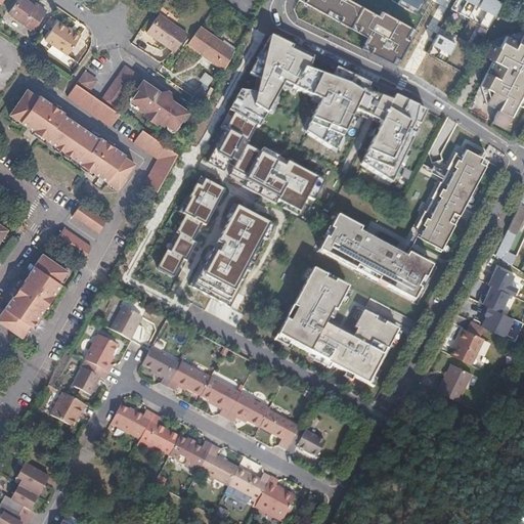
[(46,12),(37,6),(36,7),(25,0),(19,0),(9,15),(32,32),(46,12)]
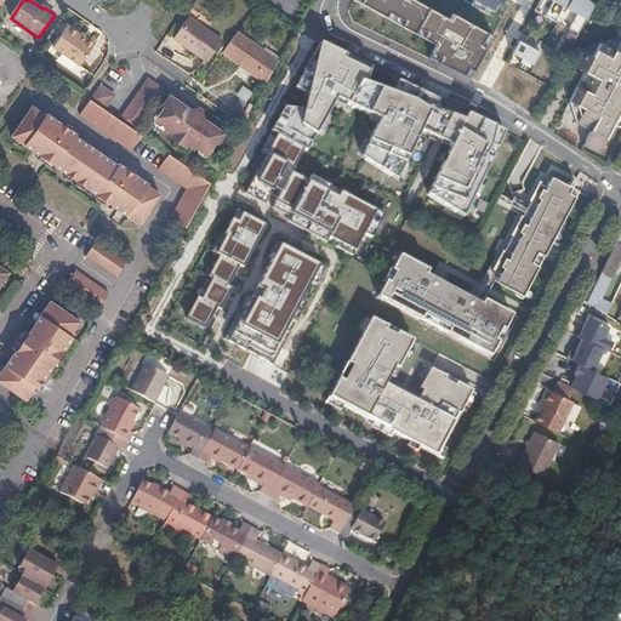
[(354,0),(434,46),(428,56),(471,77),(491,34),(454,16),(450,21),(410,0),(354,0)]
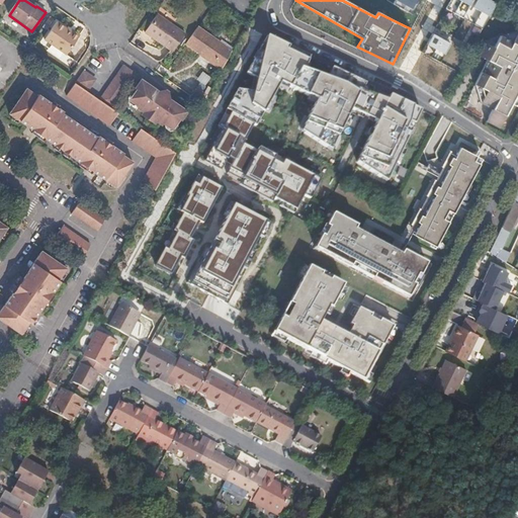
[(418,0),(398,0),(414,9),(418,0)]
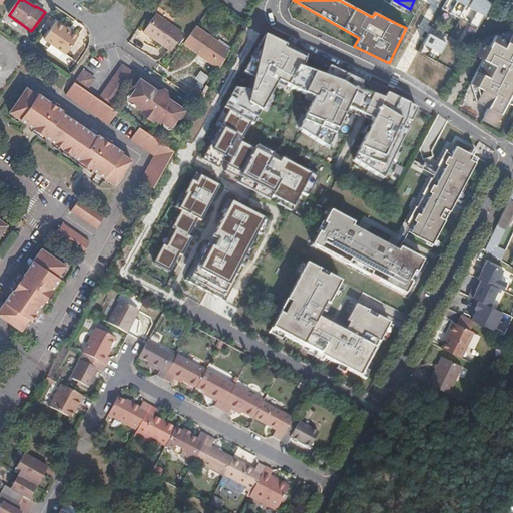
[(467,0),(445,0),(440,9),(478,27),(491,3),(486,0),(471,0),(468,7),(465,4),(467,0)]
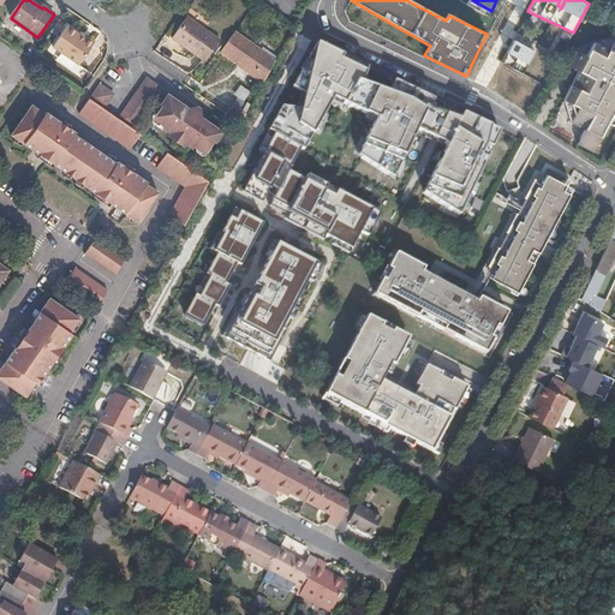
[(180,24),(166,46),(199,69),(215,48),(180,24)]
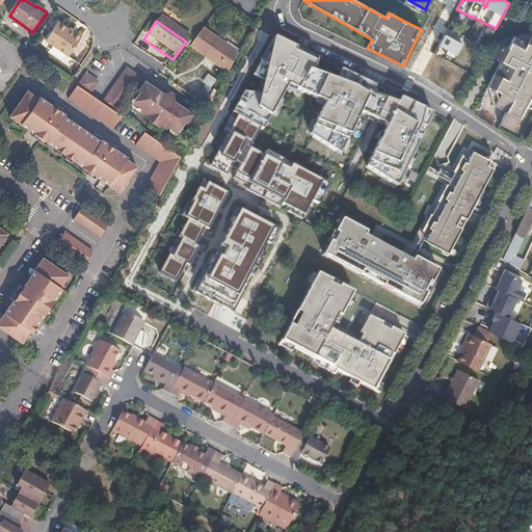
[(81,33),(77,31),(75,33),(58,22),(45,41),(68,56),(81,38),(81,33)]
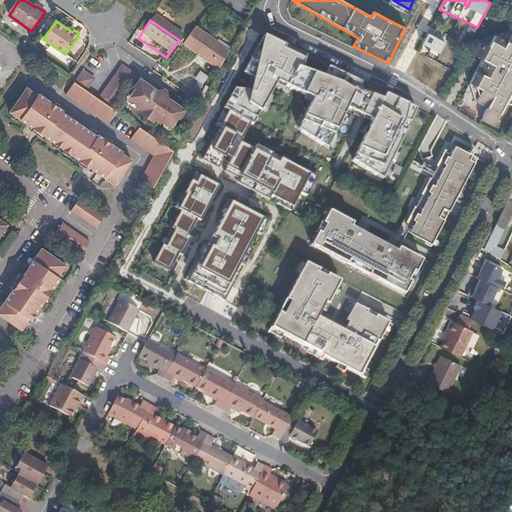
[(226,56),(191,32),(179,50),(215,75),(226,56)]
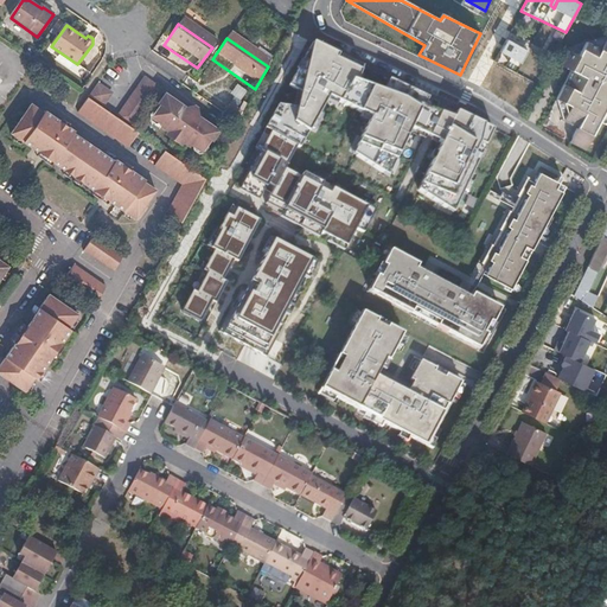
[(530,50),(506,38),(493,59),(515,72),(530,50)]
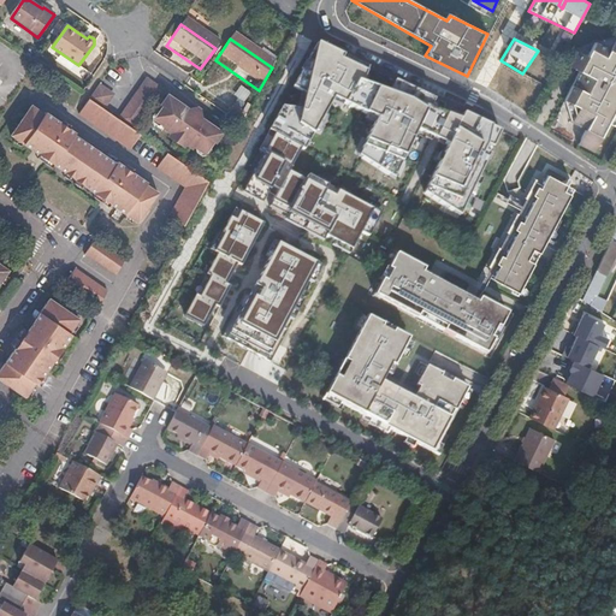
[(421,194),(458,215),(501,130),(467,113),(465,112),(462,117),(452,111),(444,112),(445,107),(437,102),(394,80),(388,90),(362,81),(368,69),(326,46),(314,40),(291,90),(302,94),(297,111),(280,107),(266,132),(271,135),(260,153),(265,158),(246,195),(286,217),(283,224),(313,241),(324,246),(353,262),(365,236),(371,238),(388,214),(312,172),(307,179),(290,171),(331,99),(374,118),(354,157),(390,177),(415,128),(438,137),(444,144),(421,194)]
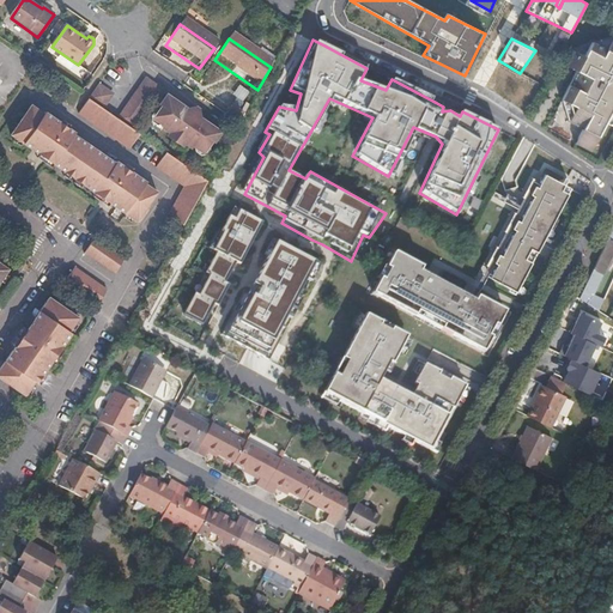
[(612,47),(610,46),(607,50),(593,42),(584,56),(575,50),(566,65),(577,71),(562,101),(576,109),(569,123),(582,132),(575,146),(588,153),(612,109),(612,47)]
